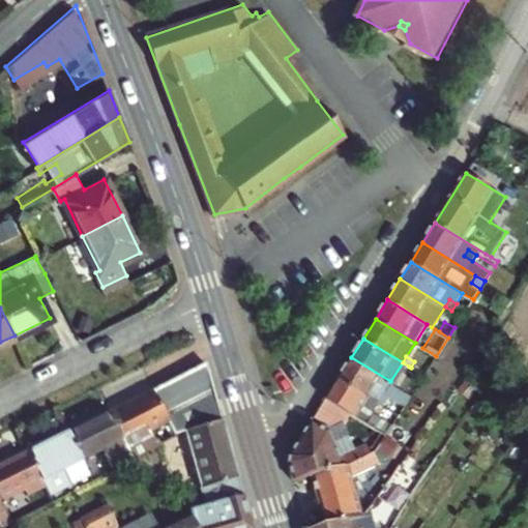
[(340,377),(378,401),(380,397),(383,399),(389,394),(404,404),(405,405),(411,393),(398,385),(390,381),(351,357),(340,377)]
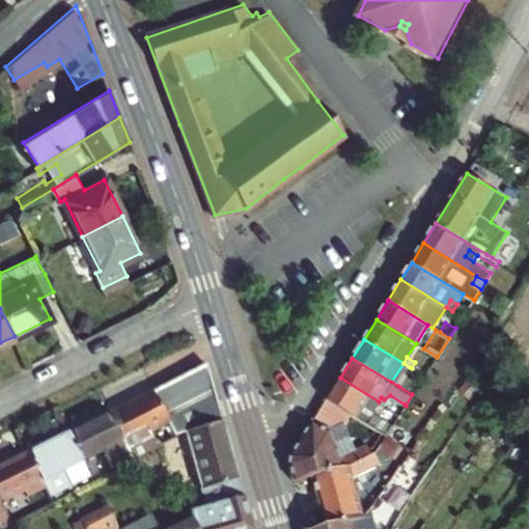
[(412,368),(424,376),(432,365),(418,358),(415,362),(412,368)]
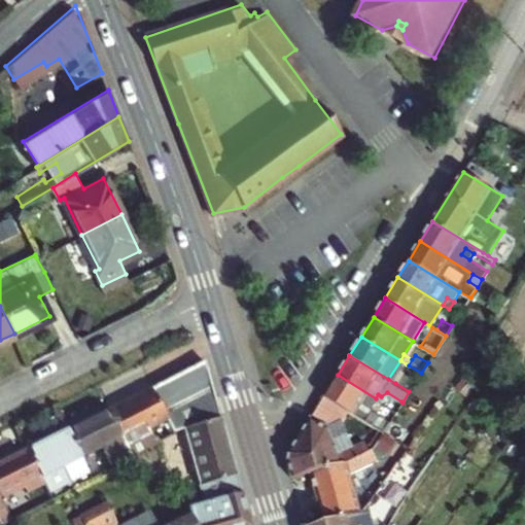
[(174,429),(182,427),(220,415),(204,358),(149,385),(166,415),(174,429)]
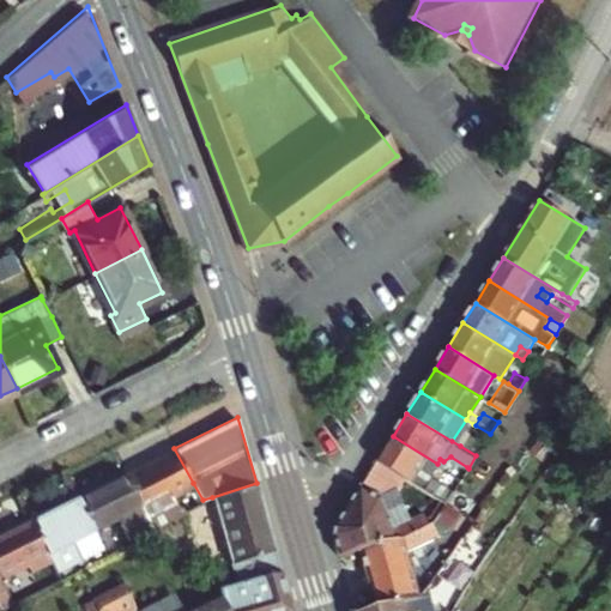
[(452,441),(460,446),(473,424),(466,419),(452,441)]
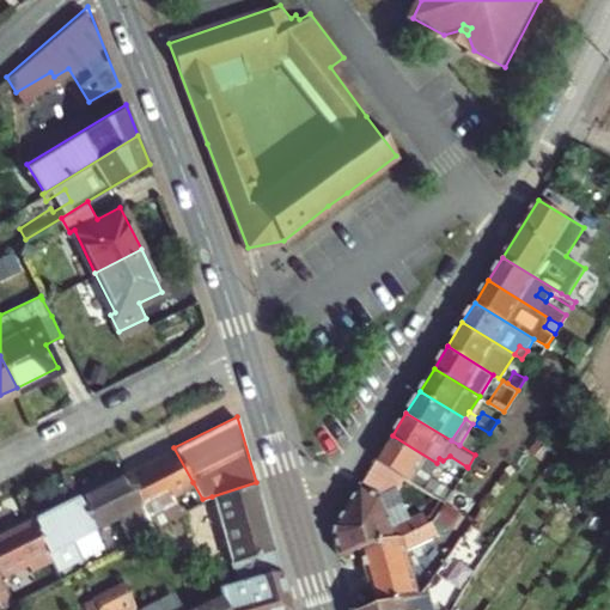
[(377,459),(404,476),(445,501),(451,492),(453,489),(450,486),(431,473),(438,463),(437,463),(392,435),(377,459)]
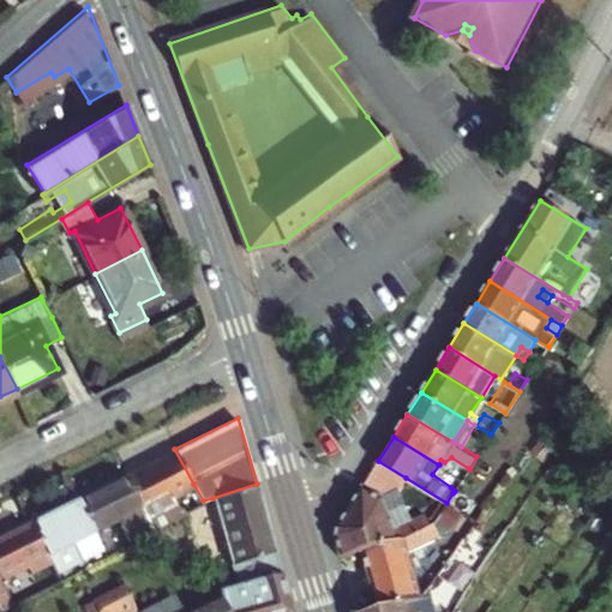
[(125,473),(143,505),(154,526),(185,511),(181,505),(178,508),(172,496),(193,484),(174,449),(125,473)]
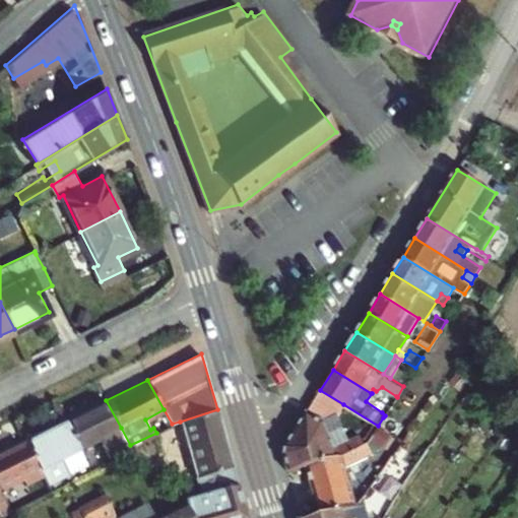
[(343,404),(320,390),(285,447),(284,459),(288,471),(306,465),(346,454),(367,441),(358,436),(333,448),(325,423),(335,418),(343,404)]
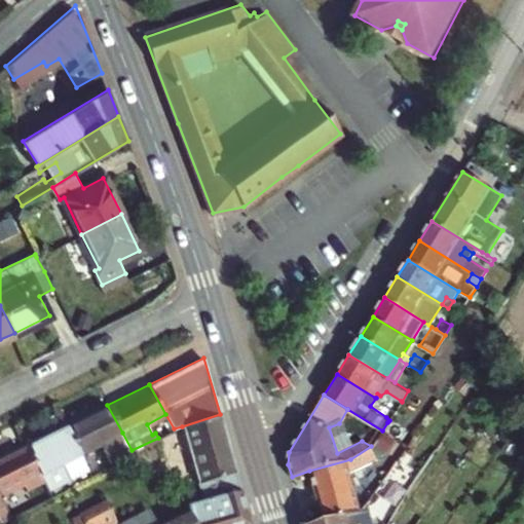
[(490,409),(474,399),(469,406),(485,417),(490,409)]
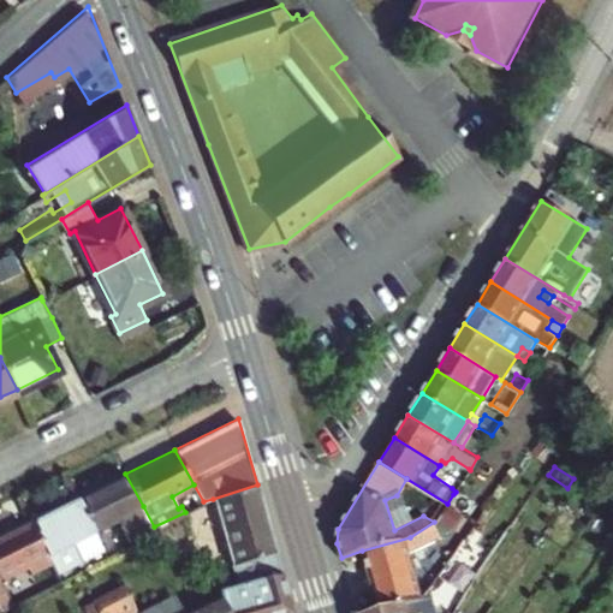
[(76,499),(100,543),(105,541),(99,529),(118,519),(128,539),(149,527),(140,509),(143,506),(125,474),(76,499)]
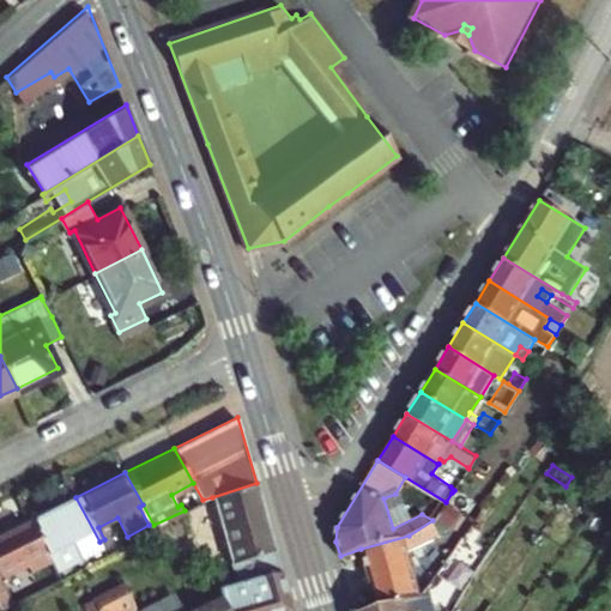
[(458,476),(451,487),(454,490),(461,478),(458,476)]
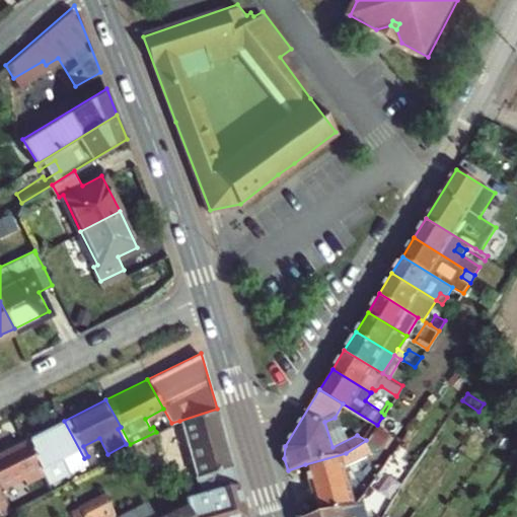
[(196,474),(234,464),(217,409),(179,421),(196,474)]
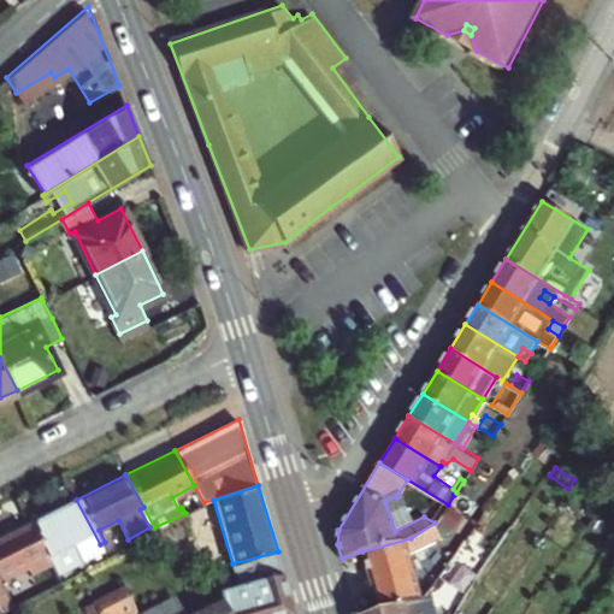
[(411,538),(362,551),(381,612),(423,600),(409,551),(443,535),(441,532),(449,526),(466,502),(454,495),(448,505),(437,523),(435,523),(411,538)]
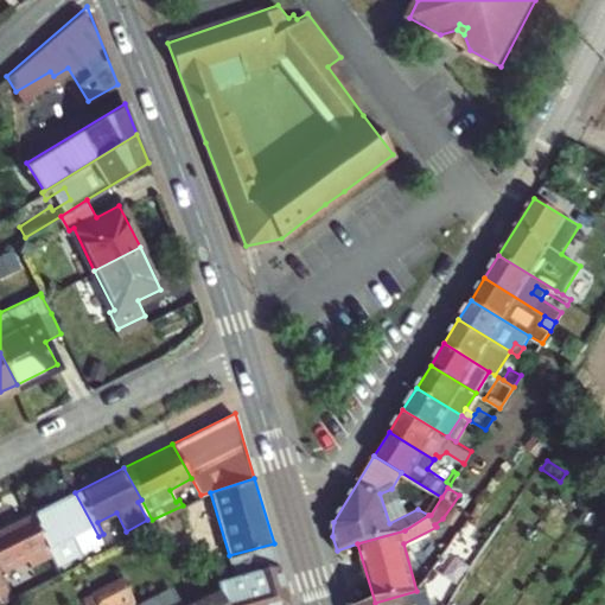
[(399,503),(392,489),(380,494),(389,523),(418,509),(411,498),(399,503)]
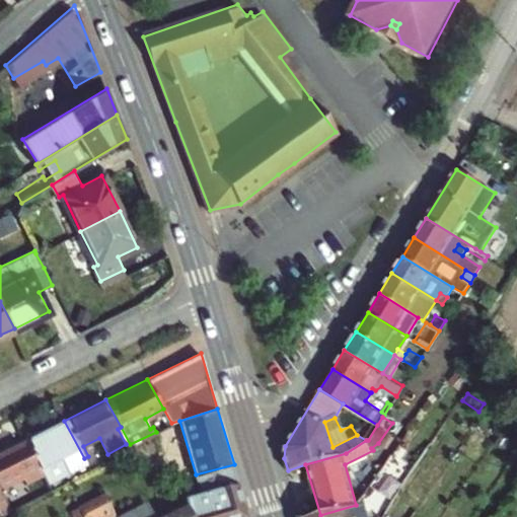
[(64,421),(26,439),(43,466),(46,472),(50,481),(81,464),(83,468),(88,465),(84,458),(64,421)]
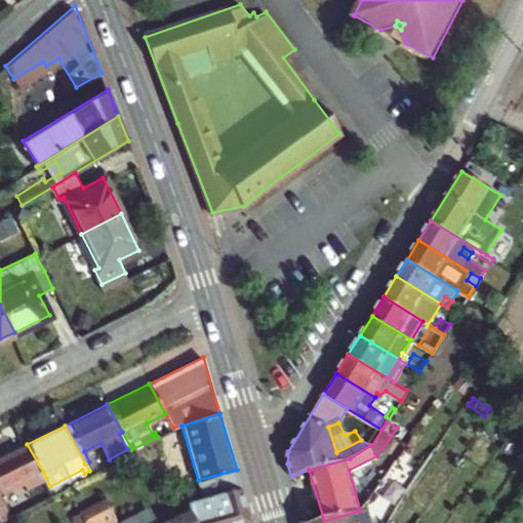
[(385,476),(384,478),(392,483),(416,446),(409,441),(396,460),(385,476)]
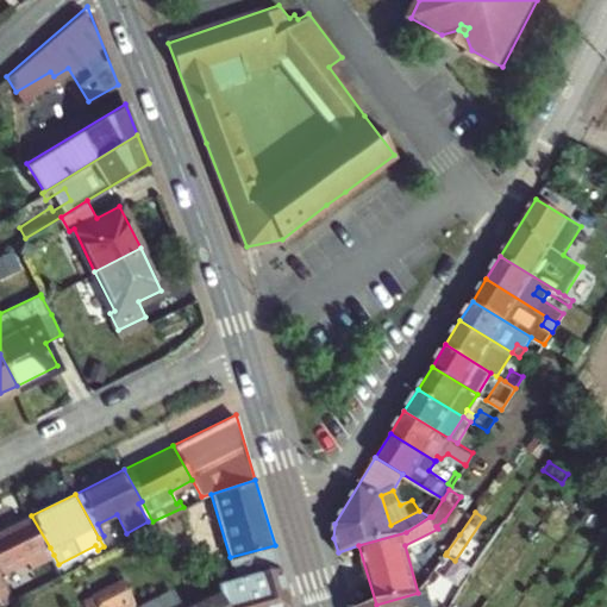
[(31,515),(0,531),(0,573),(29,558),(32,565),(54,555),(50,548),(31,515)]
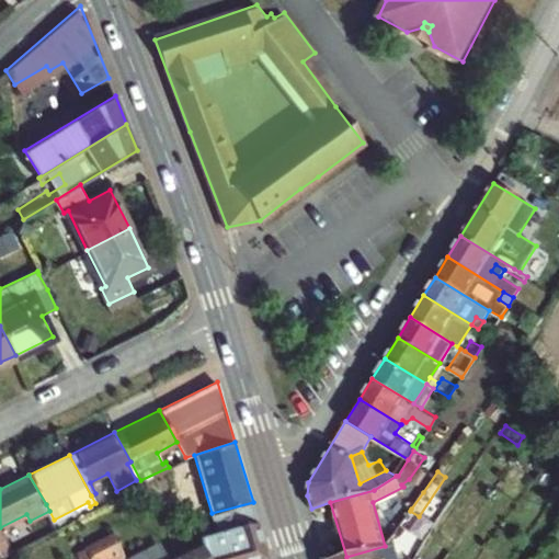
[(411,509),(423,492),(406,493),(411,509)]
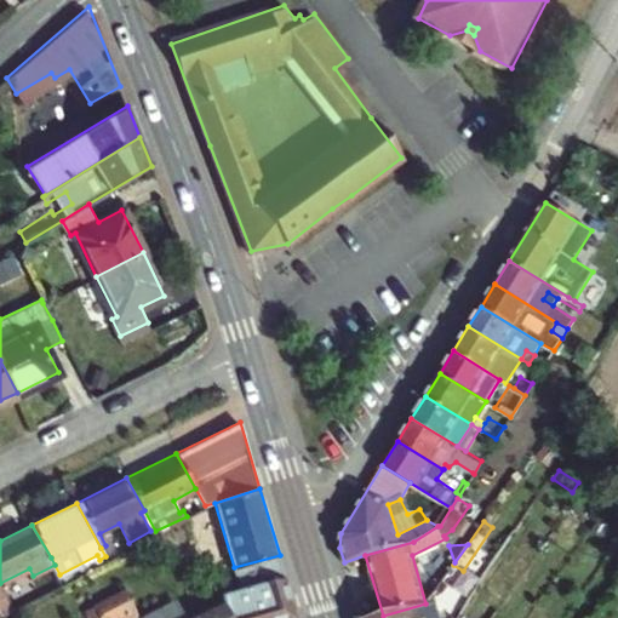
[(284,567),(223,598),(233,617),(293,617),(296,617),(292,605),(293,600),(284,567)]
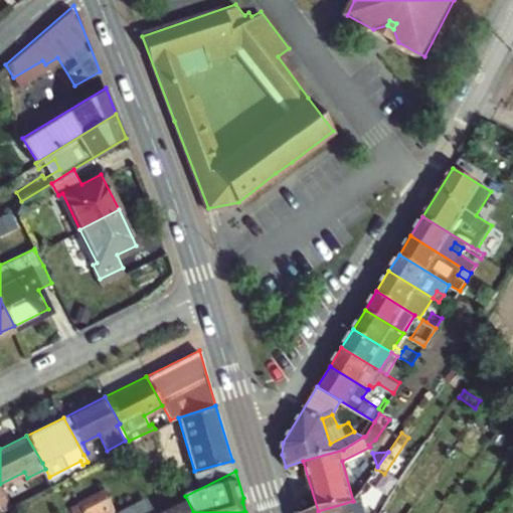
[(310,512),(375,512),(366,483),(354,500),(353,501),(318,511),(310,512)]
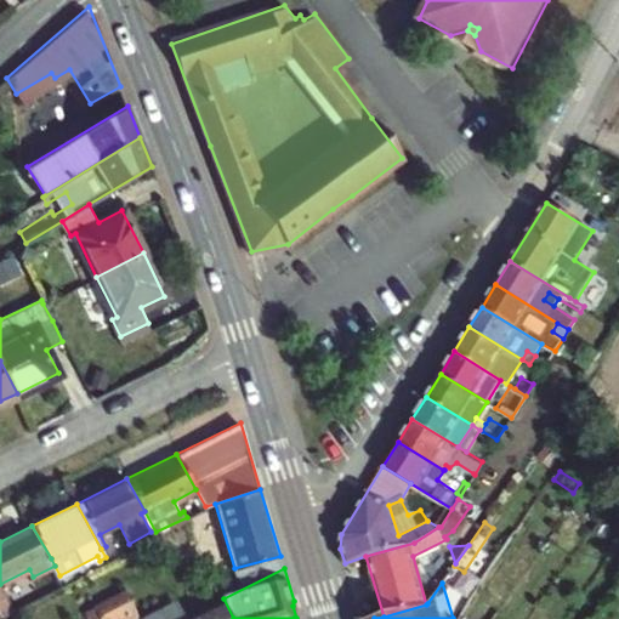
[(13,609),(10,602),(0,584),(0,605),(1,605),(5,613),(13,609)]
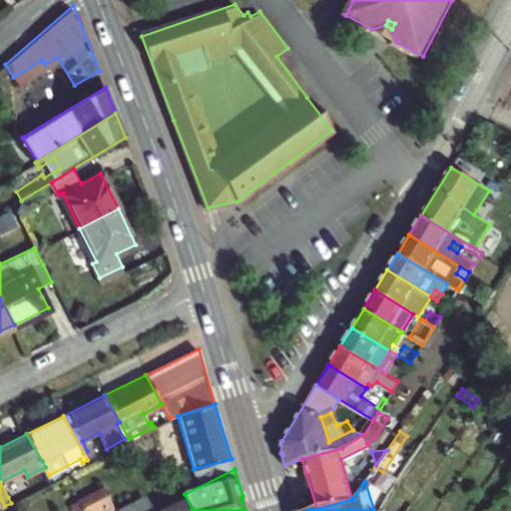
[(74,510),(96,510),(114,502),(106,486),(71,503),(74,510)]
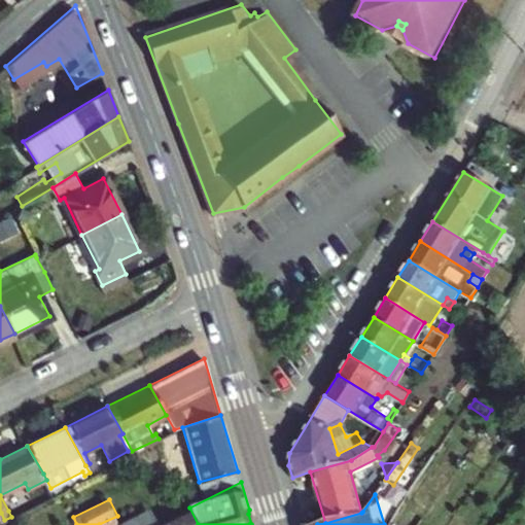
[(153,524),(198,524),(189,508),(156,524),(153,524)]
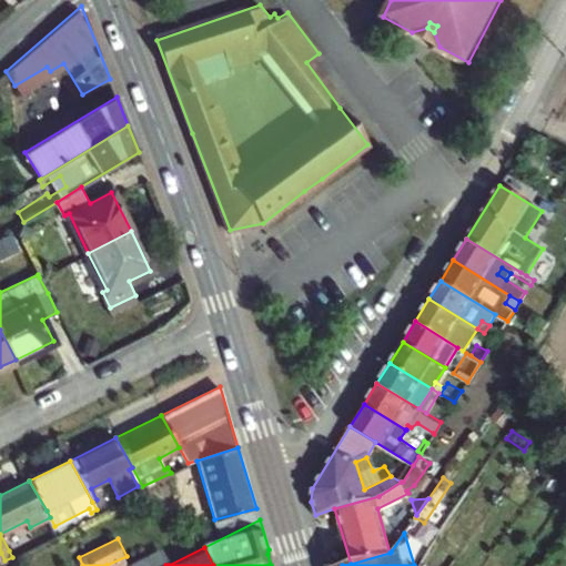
[(165,565),(169,565),(161,549),(130,565),(165,565)]
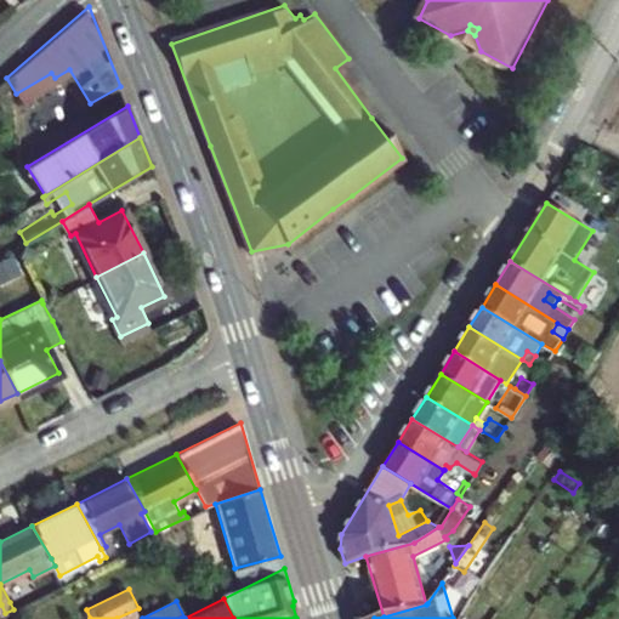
[(138,608),(117,618),(138,618),(142,618),(138,608)]
